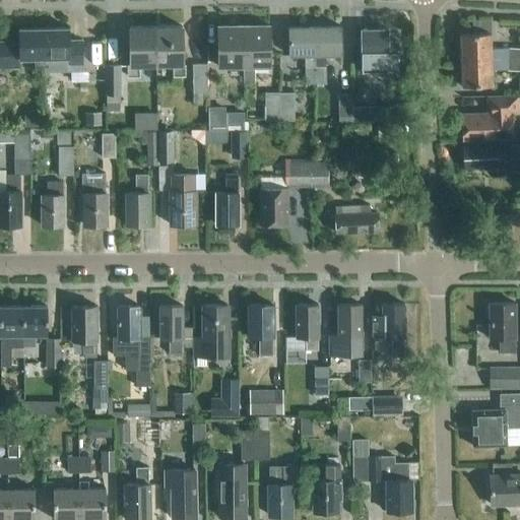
[(509,60),(519,60),(519,49),(509,49),(491,49),(490,21),(471,21),(471,35),(459,36),(460,61),(509,60)]
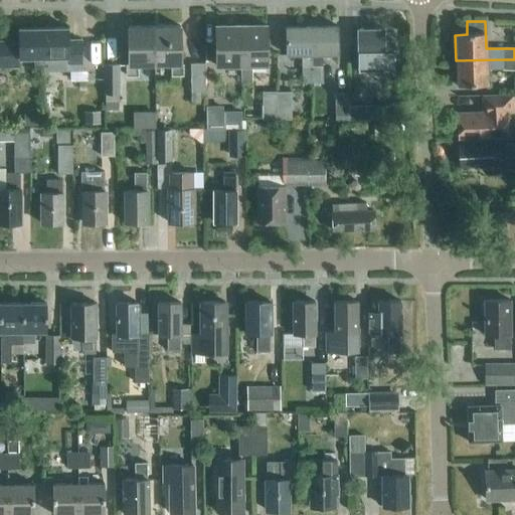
[(240,26),(241,66),(241,82),(251,83),(251,66),(266,65),(266,54),(267,54),(266,25),(240,26)]
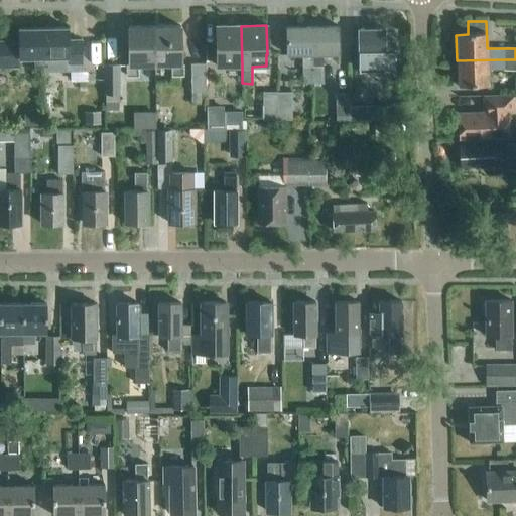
[(218,67),(242,67),(241,26),(216,26),(216,54),(216,65),(205,65),(206,89),(218,89),(218,67)]
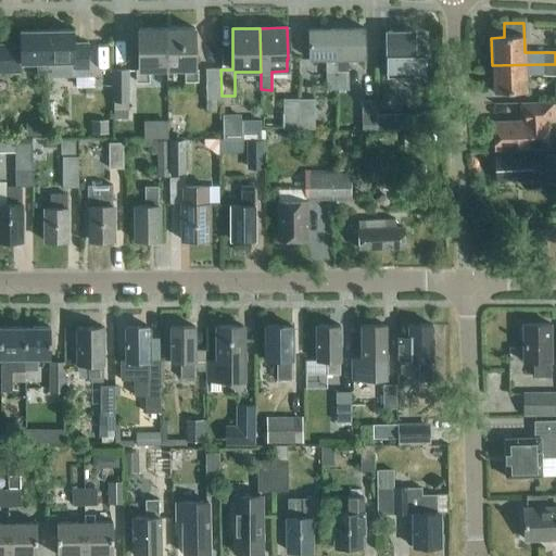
[(336,29),(337,90),(348,90),(348,60),(364,60),(364,28),(336,29)]
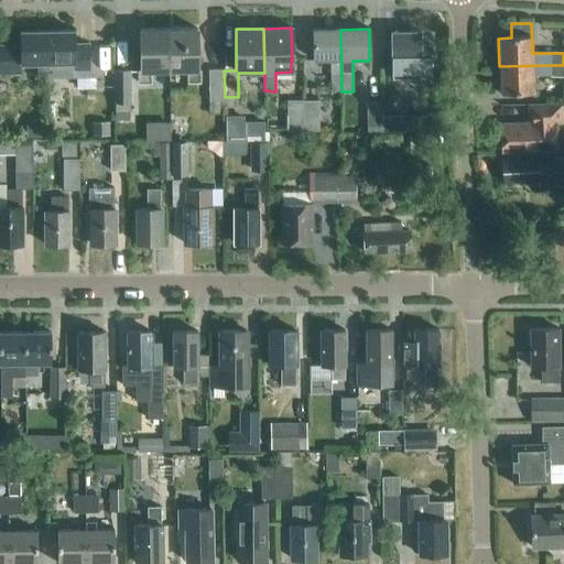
[(150,72),(169,72),(167,30),(140,30),(140,72),(138,72),(138,84),(150,84),(150,72)]
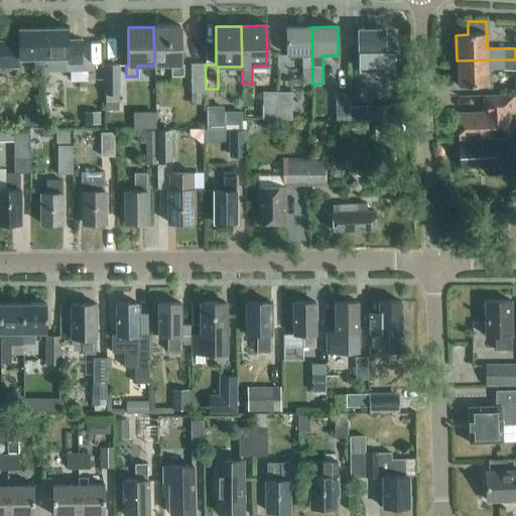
[(153,27),(154,66),(171,66),(171,76),(182,76),(182,65),(180,65),(179,27),(153,27)]
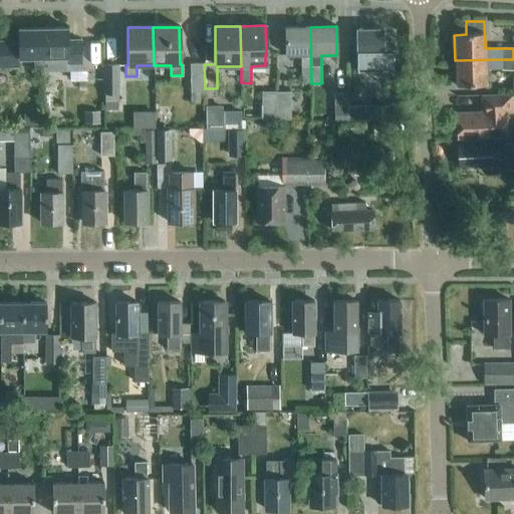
[(301,84),(311,83),(310,27),(285,27),(285,55),(300,55),(301,84)]
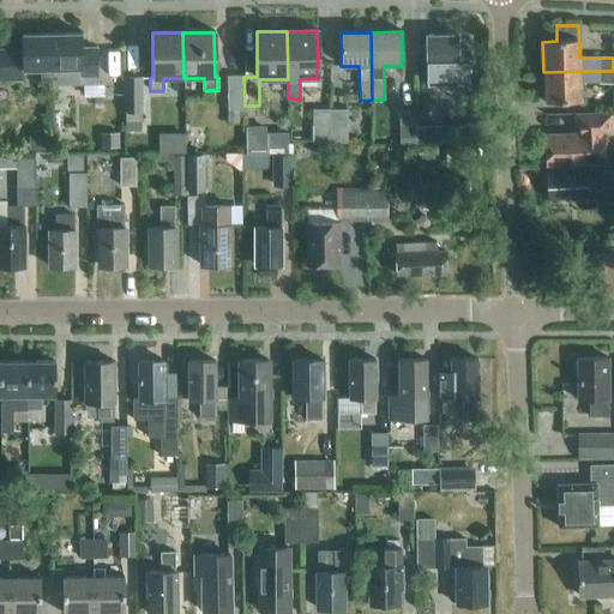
[(40,80),(52,80),(50,35),(20,36),(22,50),(0,50),(0,80),(23,80),(22,71),(40,71),(40,80)]
